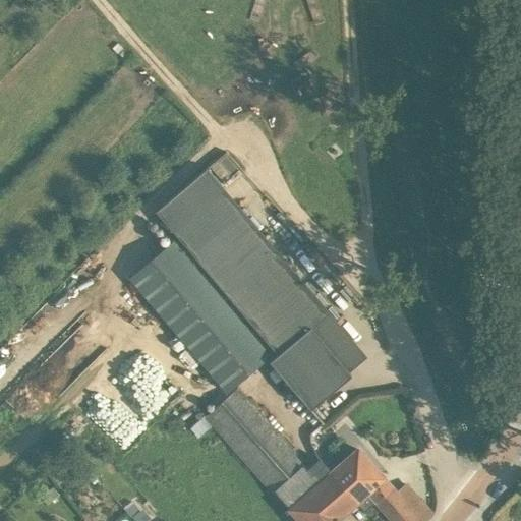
[(207,170),(207,169),(155,212),(276,354),(269,361),(309,410),(351,375),(338,360),(356,345),(355,344),(355,345),(333,319),(333,317),(332,317),(328,313),(329,312),(328,311),(327,312),(304,285),(305,285),(304,284),(303,284),(299,280),(300,279),(299,278),(298,279),(283,261),(284,259),(283,258),(282,259),(278,254),(279,254),(278,253),(262,235),(263,234),(262,234),(261,234),(256,229),(257,229),(256,228),(255,229),(241,212),(242,211),(241,210),(240,211),(236,206),(237,206),(236,205),(223,189),(223,188),(222,188),(207,170)]
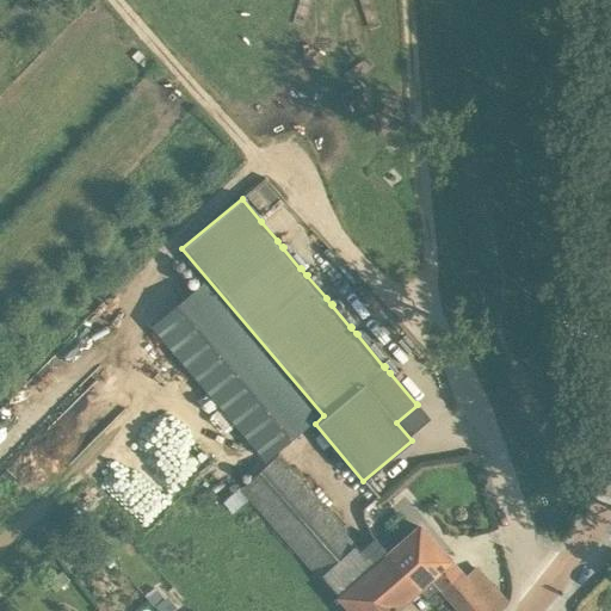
[(264,461),(316,418),(203,284),(152,328),(264,461)]
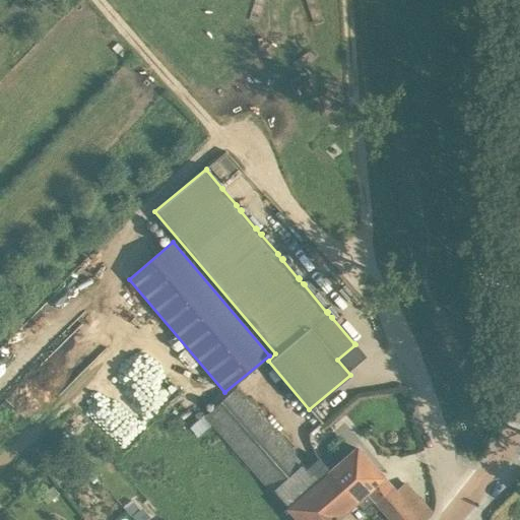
[(307,471),(303,465),(304,465),(238,387),(204,415),(270,493),(273,491),(299,519),(337,519),(336,517),(355,501),(330,472),(318,483),(307,471)]
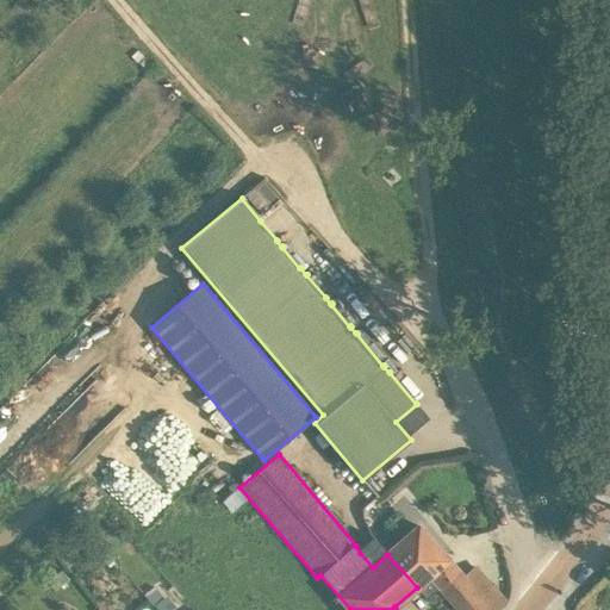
[(387,554),(417,587),(428,599),(440,587),(459,572),(418,527),(387,554)]
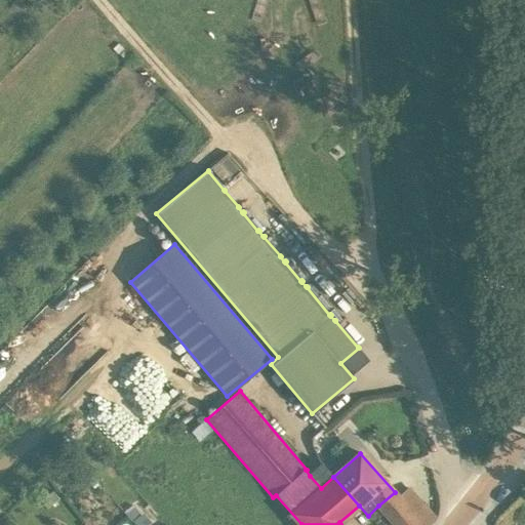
[(430,524),(436,520),(418,499),(409,489),(399,497),(423,524),(430,524)]
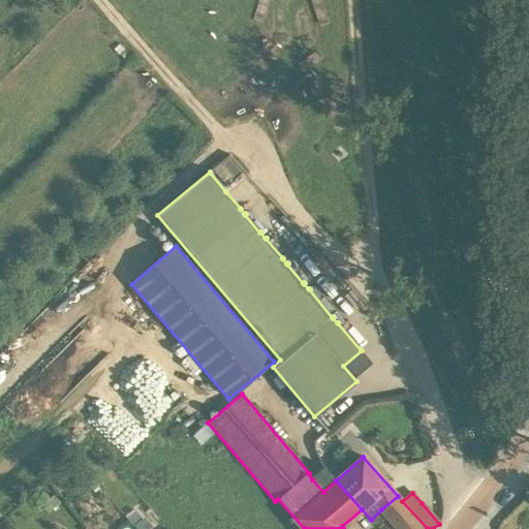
[(381,509),(398,528),(427,528),(402,501),(398,496),(381,509)]
